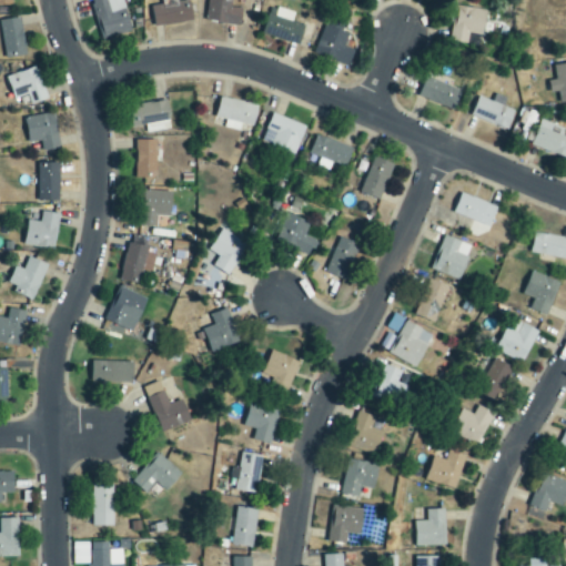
[(132,31),(124,0),(92,0),(102,39),(132,31)]
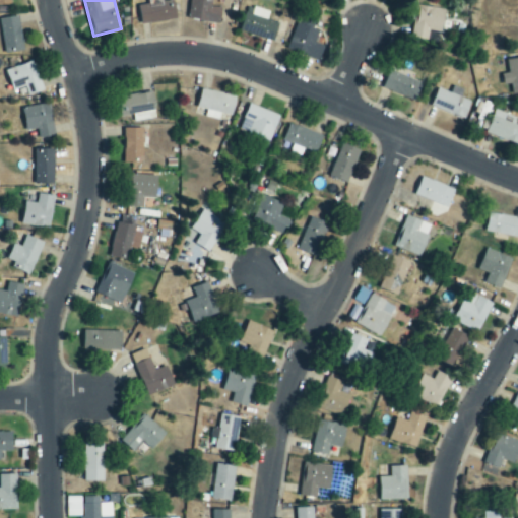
[(164,0),(148,0),(149,3),(140,4),(142,22),(178,19),(175,0),(164,0)]
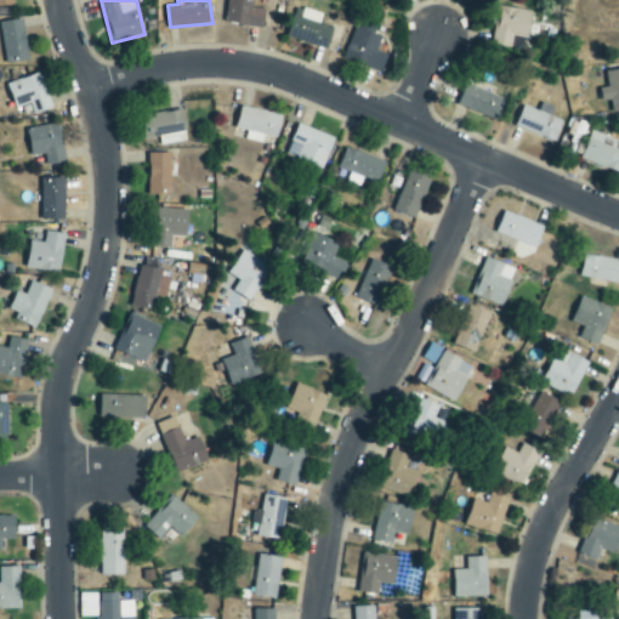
[(228,0),(227,22),(263,26),(266,7),(254,6),(255,0),(228,0)]
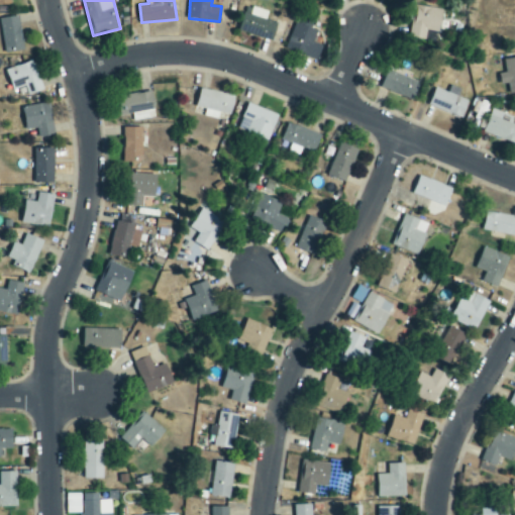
[(426,38),(428,29),(439,31),(443,8),(417,3),(411,35),(426,38)]
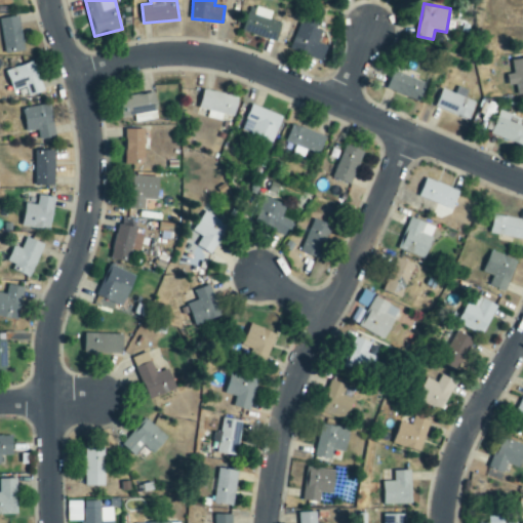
[(272,19),(274,10),(257,5),(255,12),(248,10),(243,30),(277,40),(282,23),(272,19)]
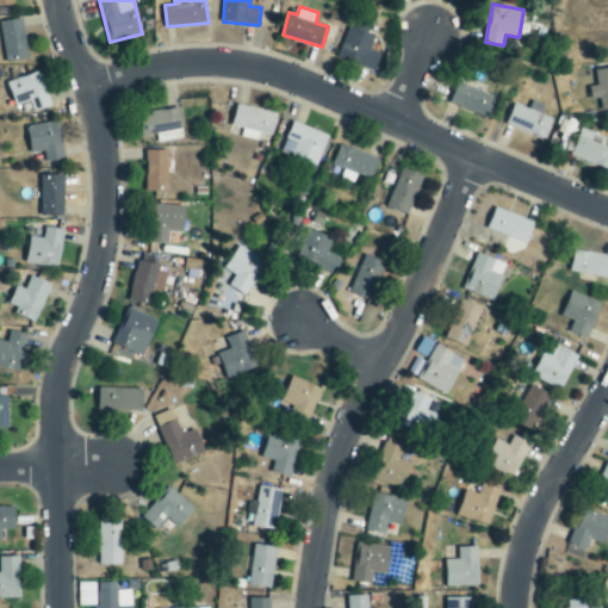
[(6,61),(29,59),(24,18),(2,20),(6,61)]
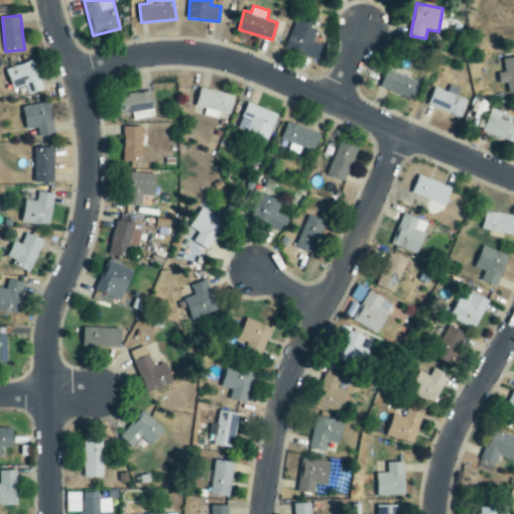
[(318,22),(298,15),(286,48),(317,59),(323,44),(311,41),(318,22)]
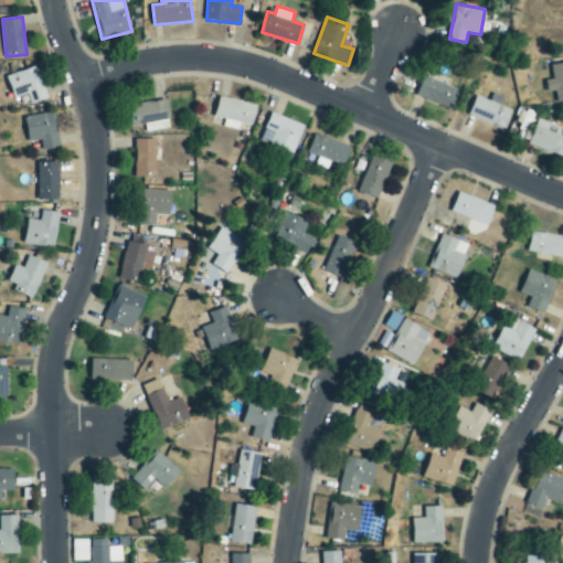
[(562,62),(552,63),(553,78),(546,78),(548,92),(556,91),(556,101),(562,99),(562,62)]
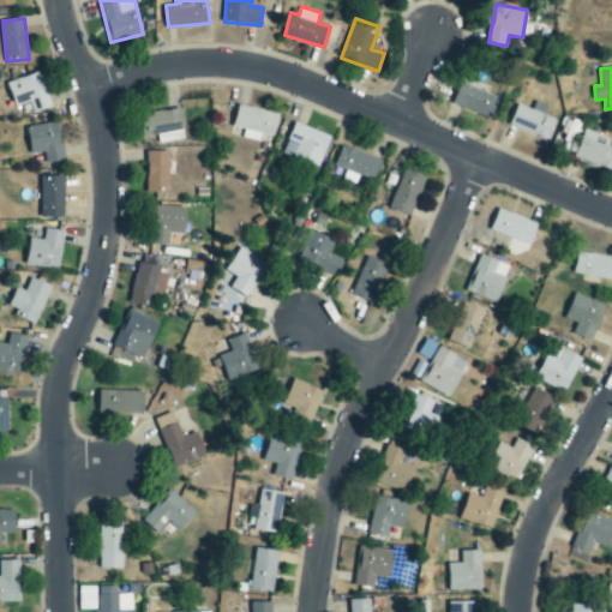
[(17,106),(30,101),(35,113),(53,106),(40,70),(7,83),(17,106)]
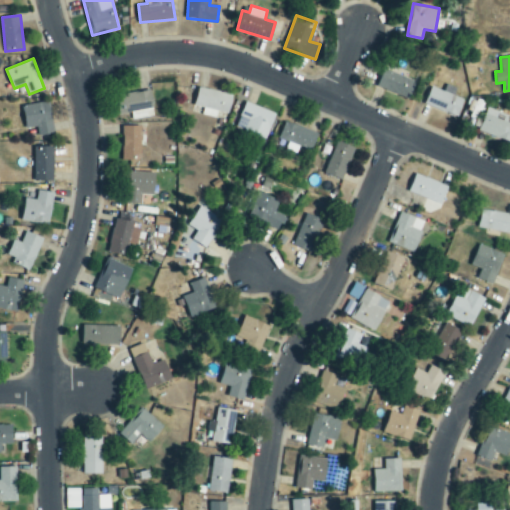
[(410,99),(417,80),(384,68),(377,86),(410,99)]
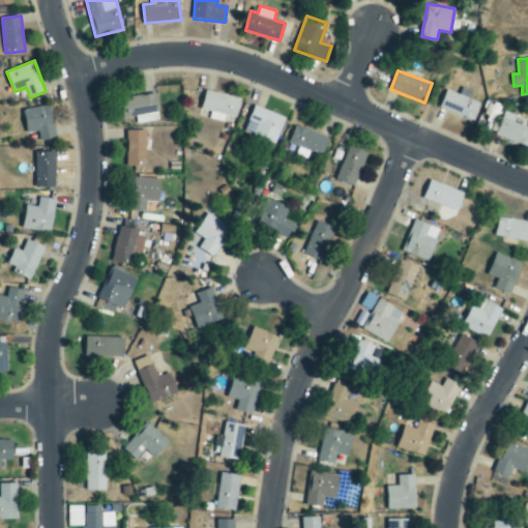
[(480,100),(446,89),(440,109),(474,120),(480,100)]
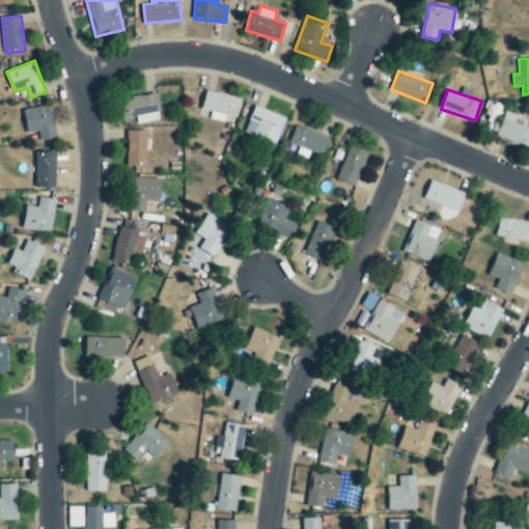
[(243,96),(206,90),(203,109),(213,111),(211,118),(226,121),(227,115),(239,117),(243,96)]
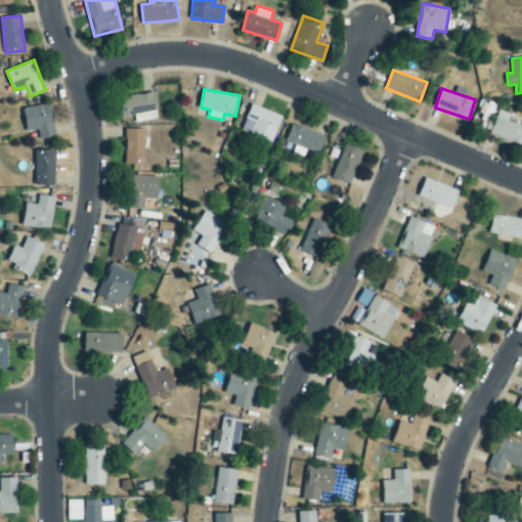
[(157,119),(156,93),(121,94),(122,116),(137,115),(137,120),(157,119)]
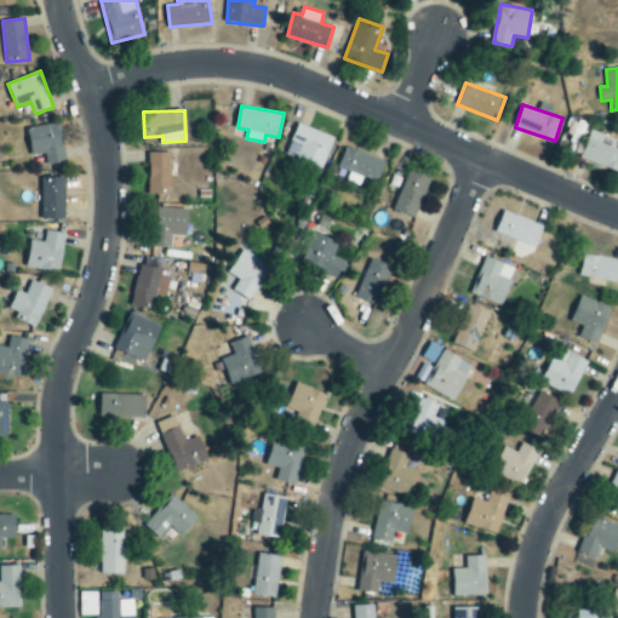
[(67,162),(62,122),(29,126),(32,155),(46,154),(47,164),(67,162)]
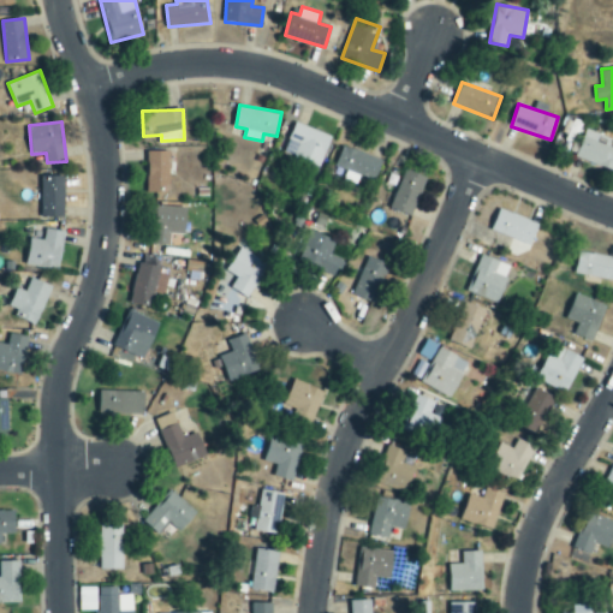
[(331,134),(295,123),(284,155),(321,167),(331,134)]
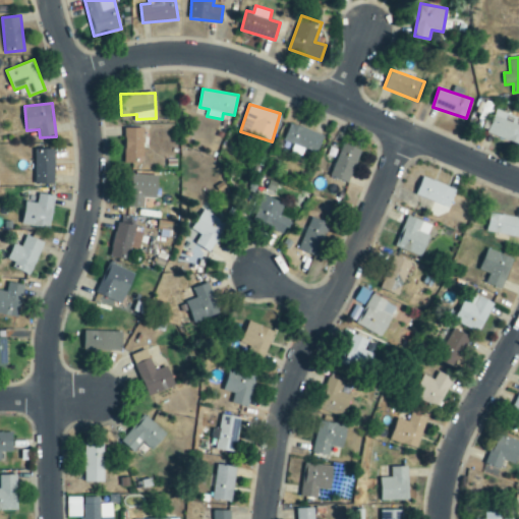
[(518,117),(497,108),(486,131),(518,145),(518,124),(516,123),(518,117)]
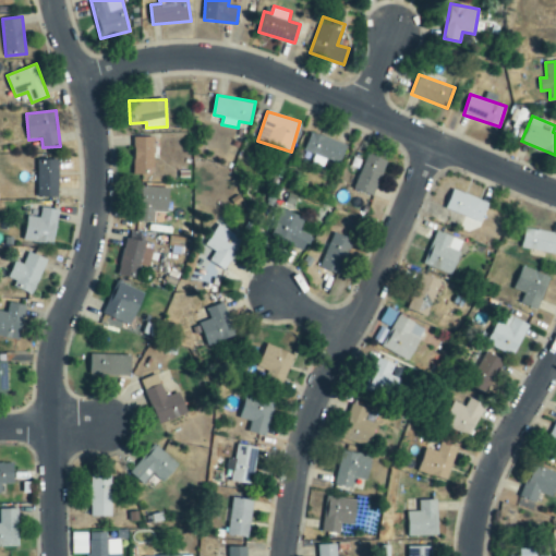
[(327,159),(340,164),(347,144),(312,131),(304,150),(315,155),(312,162),(324,167),(327,159)]
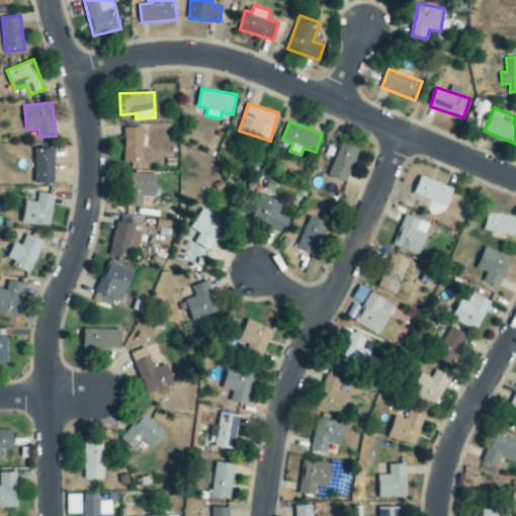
[(124,162),(143,162),(144,126),(124,126),(124,162)]
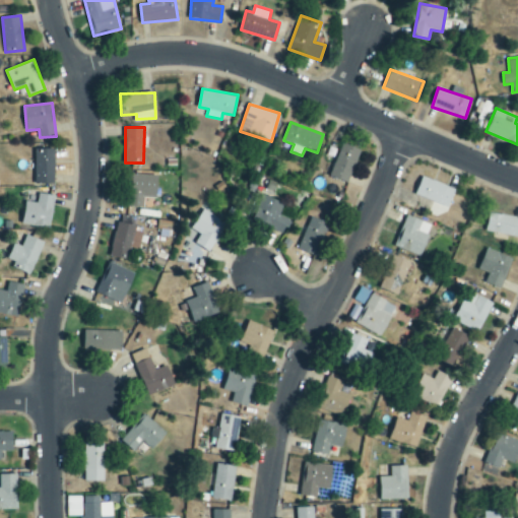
[(361,149),(342,142),(330,176),(348,183),(361,149)]
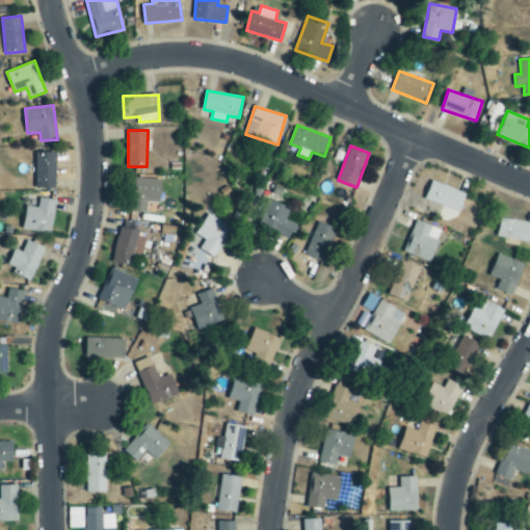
[(55,152),(35,152),(36,188),(56,188),(55,152)]
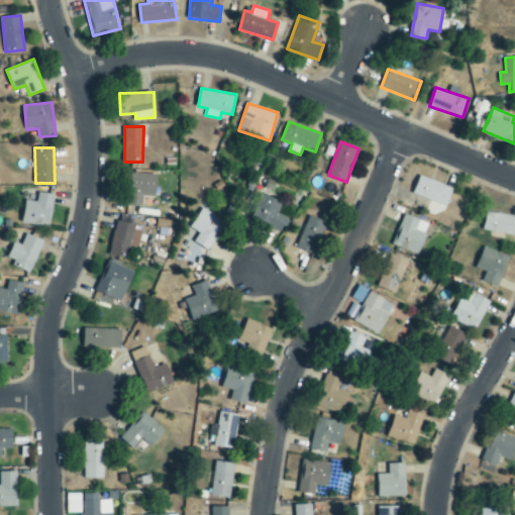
[(144,196),(157,196),(158,174),(130,172),(128,205),(143,206),(144,196)]
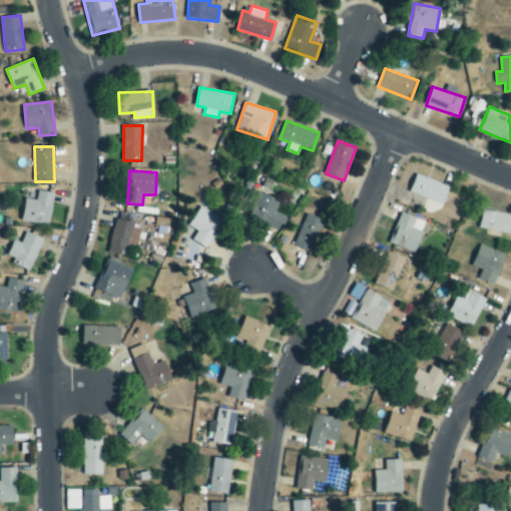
[(411,192),(427,197),(423,207),(441,213),(450,184),(417,173),(411,192)]
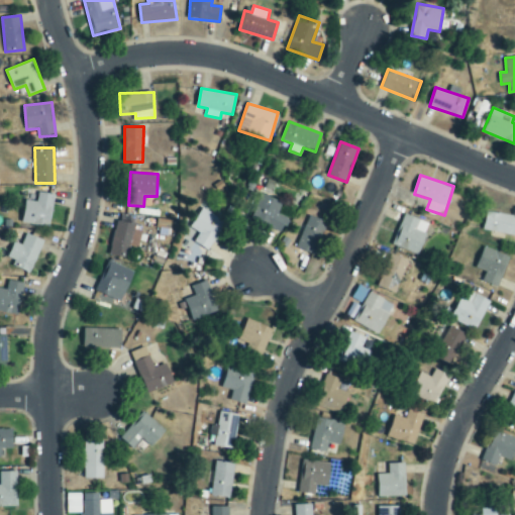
[(25,199),(22,223),(50,226),(54,194),(38,192),(37,201),(25,199)]
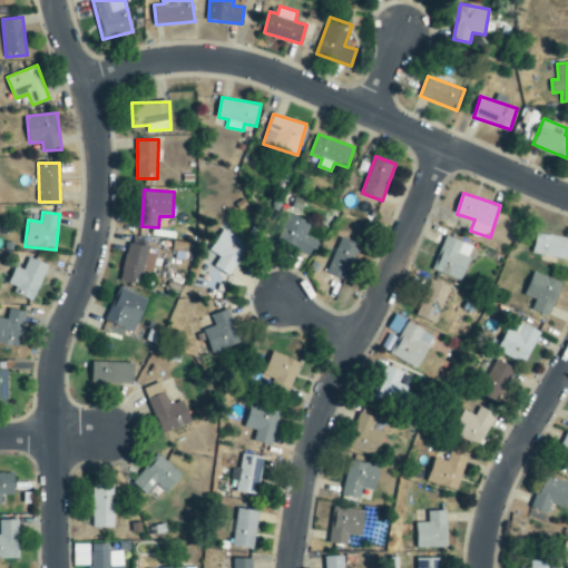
[(312,254),(317,238),(307,235),(312,222),(286,213),(275,242),(312,254)]
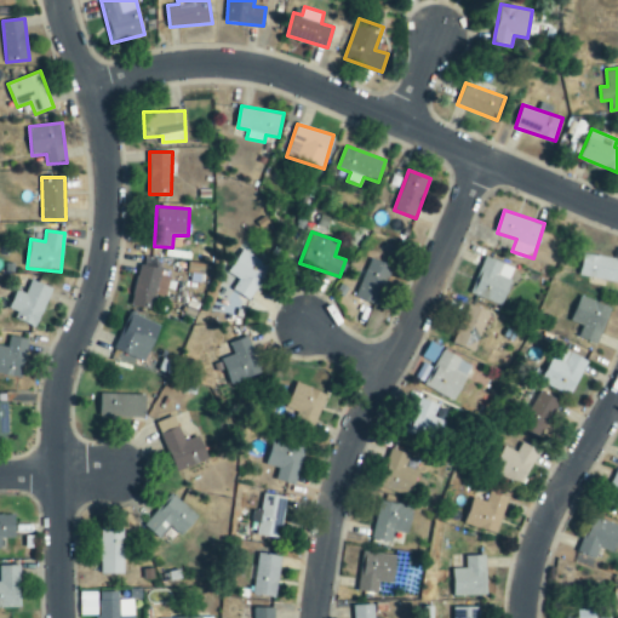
[(250,299),(272,267),(244,249),(229,272),(240,279),(234,289),(250,299)]
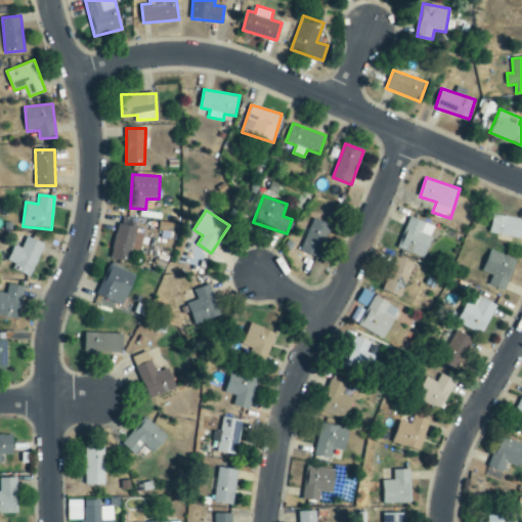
[(521,219),(494,213),(490,232),(521,238),(521,219)]
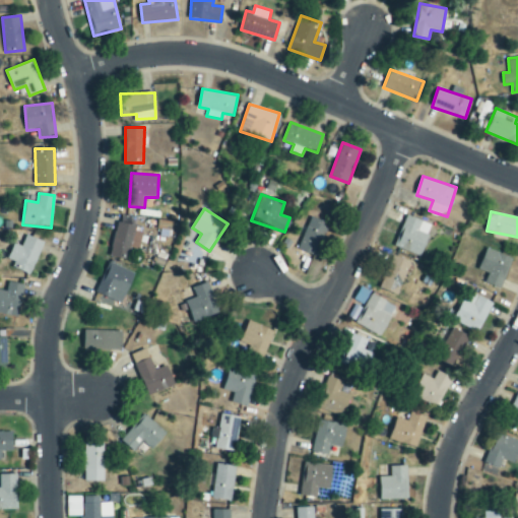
[(137,217),(120,214),(112,253),(138,259),(144,232),(135,230),(137,217)]
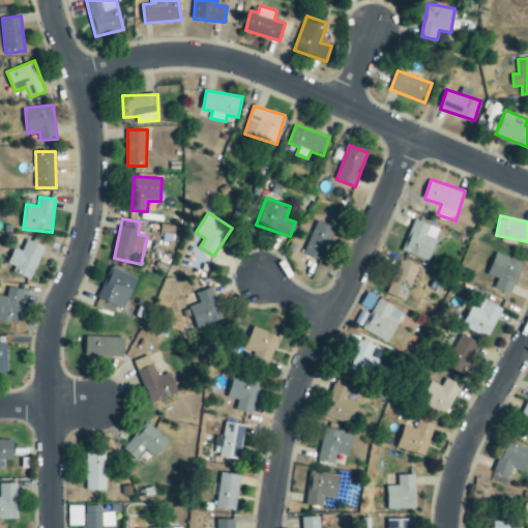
[(441,229),(415,218),(403,251),(429,260),(441,229)]
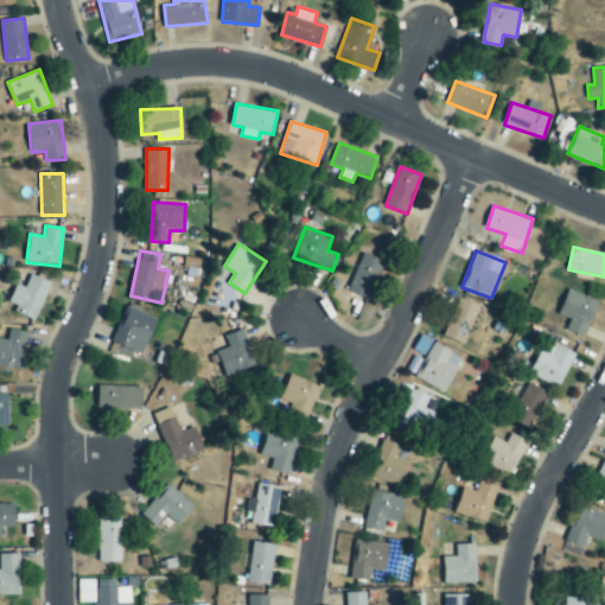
[(349,291),(371,298),(384,260),(362,253),(349,291)]
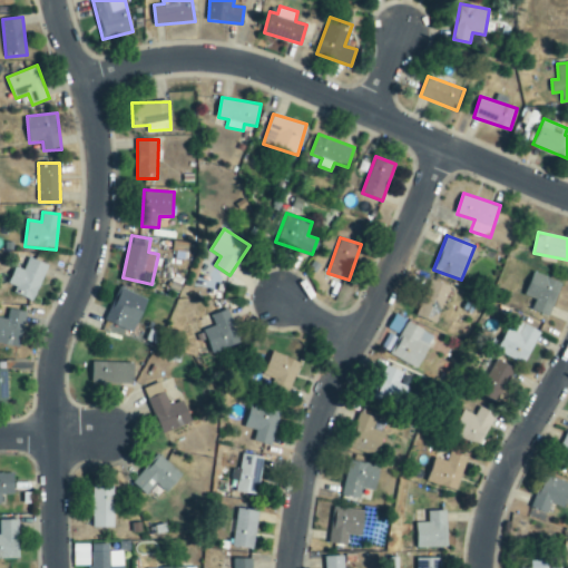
[(17,293),(33,301),(49,265),(29,256),(25,270),(16,266),(9,283),(19,287),(17,293)]
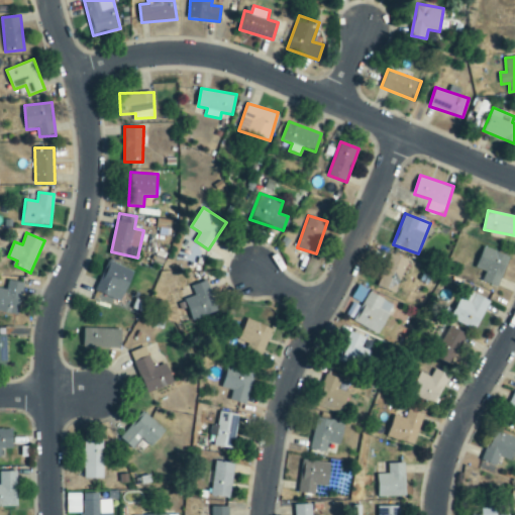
[(499,287),(511,256),(485,246),(477,268),(487,272),(483,281),(499,287)]
